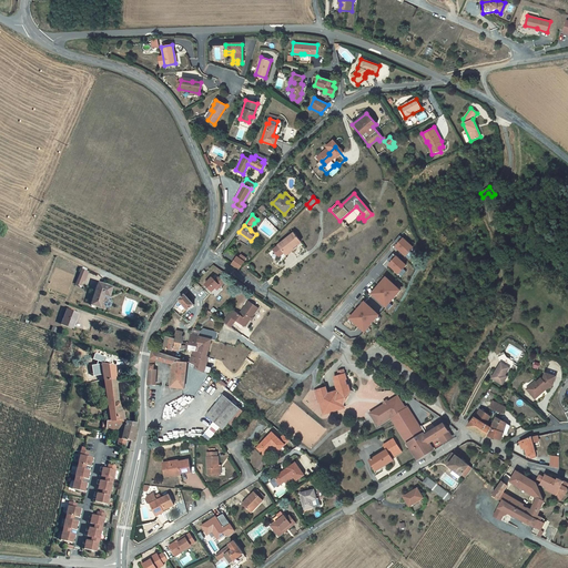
[(293,233),(277,244),(277,245),(273,250),(279,256),(284,252),(284,253),(291,247),(292,249),(300,242),(293,233)]
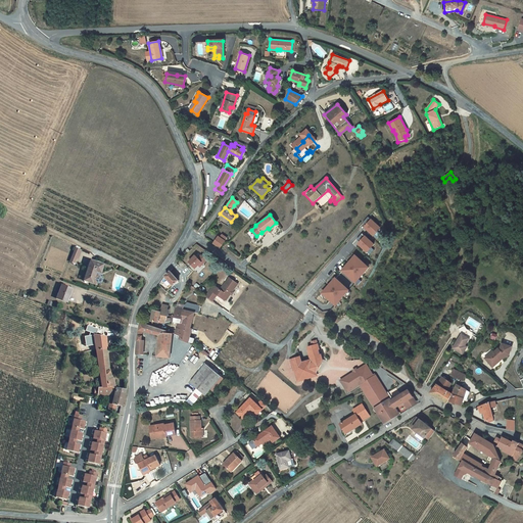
[(369,228),(367,230),(380,241),(383,237),(380,234),(383,230),(371,220),(366,225),(369,228)]
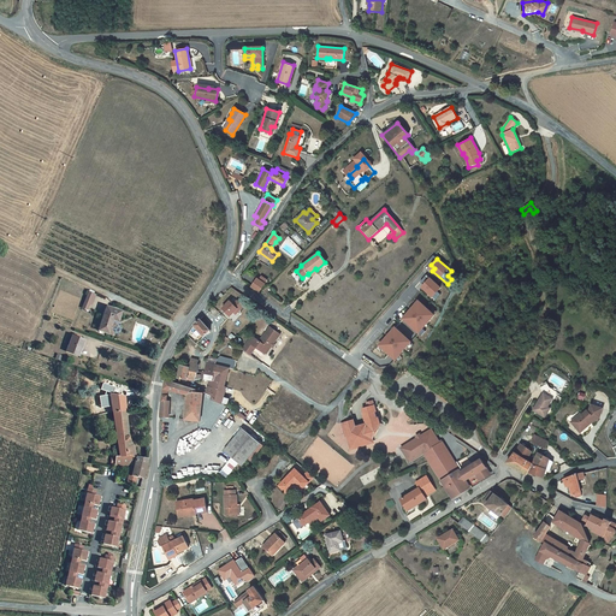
[(256,278),(252,286),(259,292),(265,284),(256,278)]
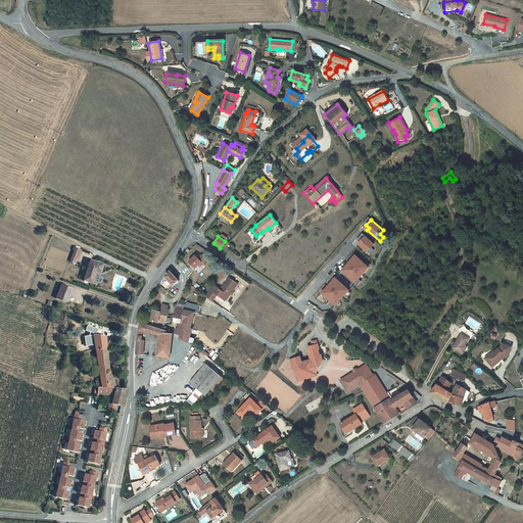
[(378,245),(372,239),(370,242),(363,236),(358,242),(362,245),(360,247),(369,255),(378,245)]
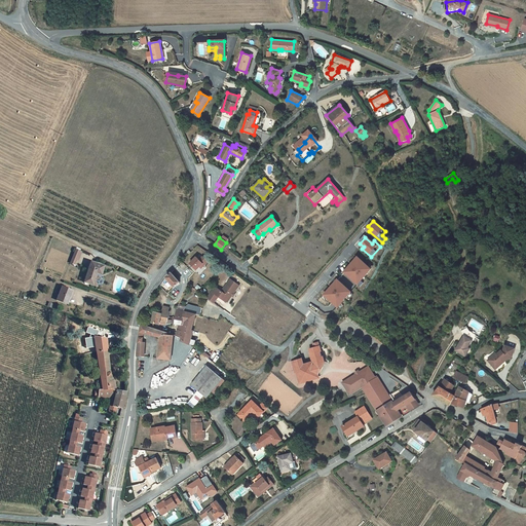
[(80,252),(76,250),(71,261),(76,263),(80,252)]
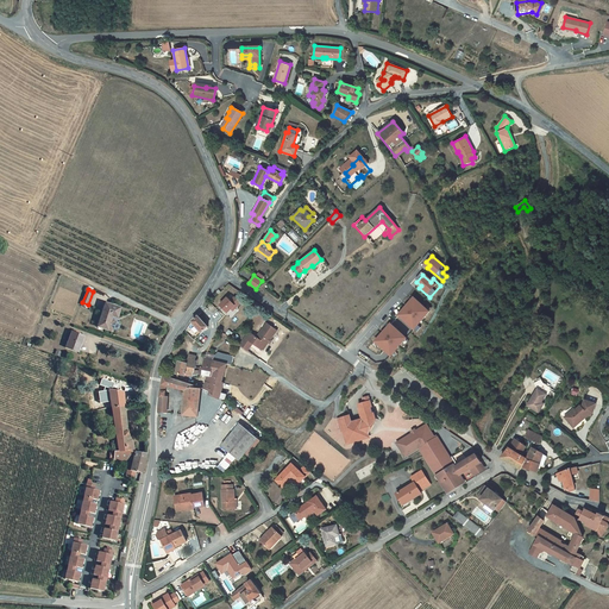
[(218,305),(225,313),(228,309),(233,306),(234,307),(239,303),(233,297),(230,301),(226,297),(218,305)]
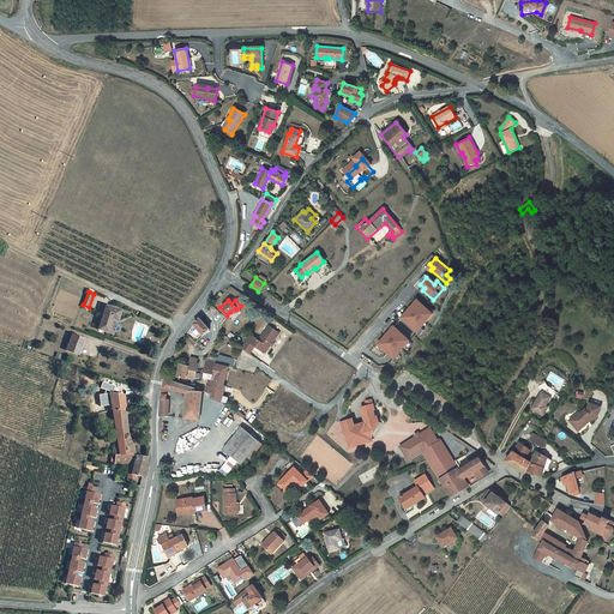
[(416,300),(401,318),(416,332),(432,314),(416,300)]
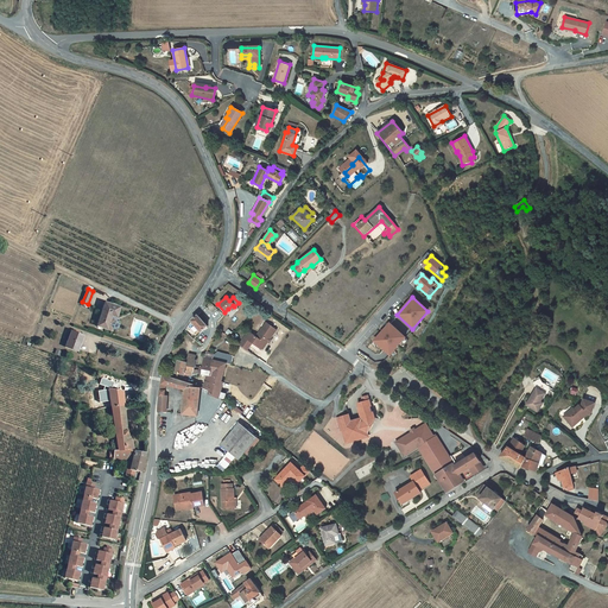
[(99,325),(113,330),(115,322),(115,320),(112,318),(113,315),(118,317),(121,306),(106,302),(99,325)]
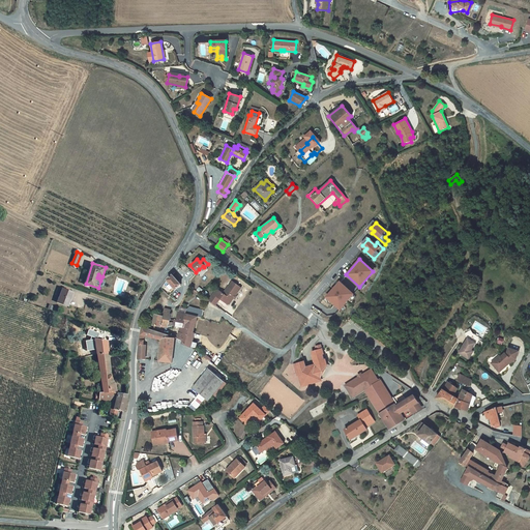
[(171,274),(166,281),(174,289),(179,284),(171,274)]
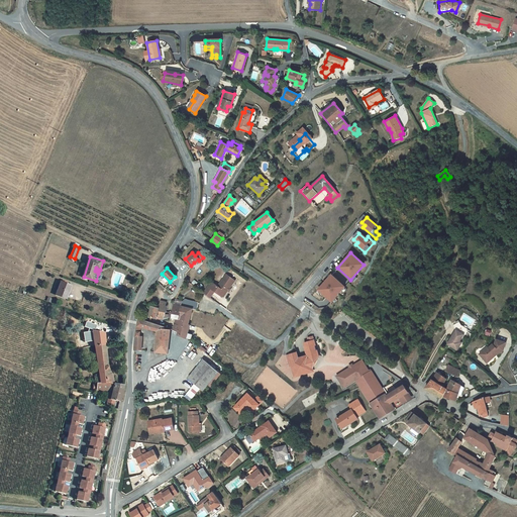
[(234,281),(225,275),(217,287),(211,282),(203,293),(209,298),(214,292),(221,297),(223,297),(227,291),(229,289),(234,281)]
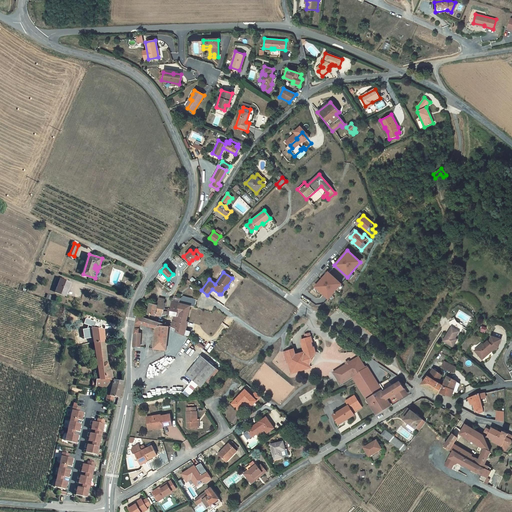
[(327,273),(314,287),(327,299),(340,284),(327,273)]
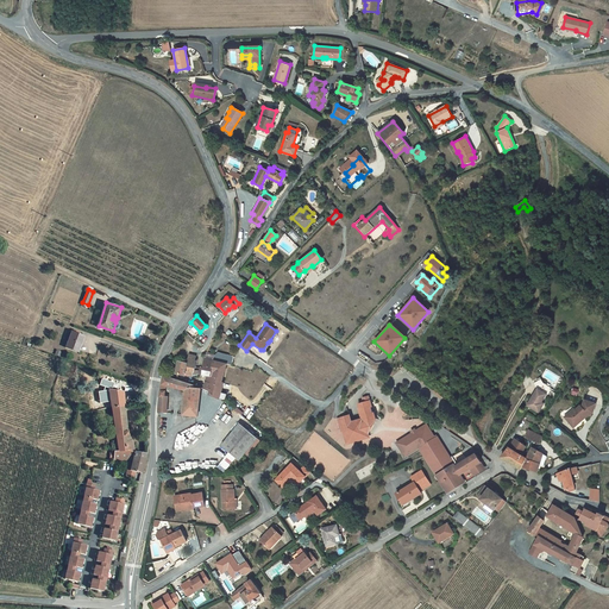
[(73,332),(67,347),(79,352),(85,336),(73,332)]
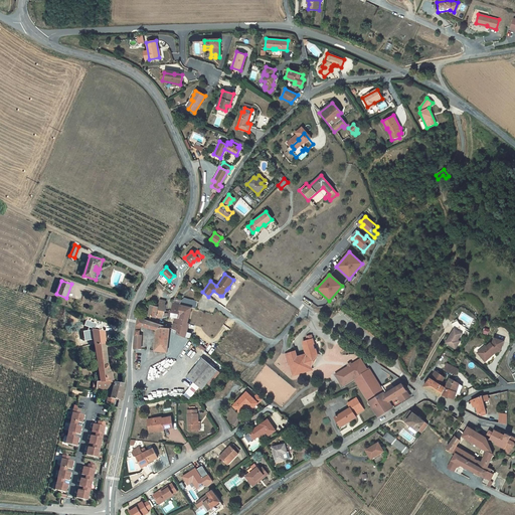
[(149,305),(147,316),(160,317),(170,315),(171,310),(164,309),(165,303),(164,303),(165,299),(158,298),(156,307),(149,305)]
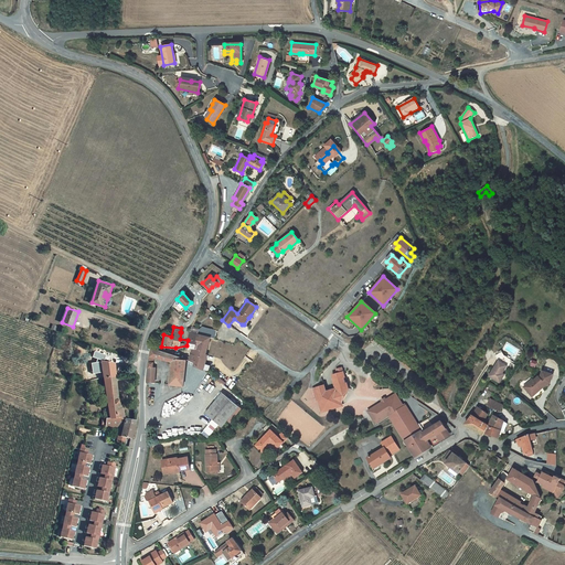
[(190,366),(203,370),(210,374),(211,366),(204,365),(210,339),(214,340),(216,331),(201,328),(199,336),(196,334),(198,330),(191,328),(188,340),(187,345),(193,348),(191,356),(184,355),(183,359),(192,361),(190,366)]
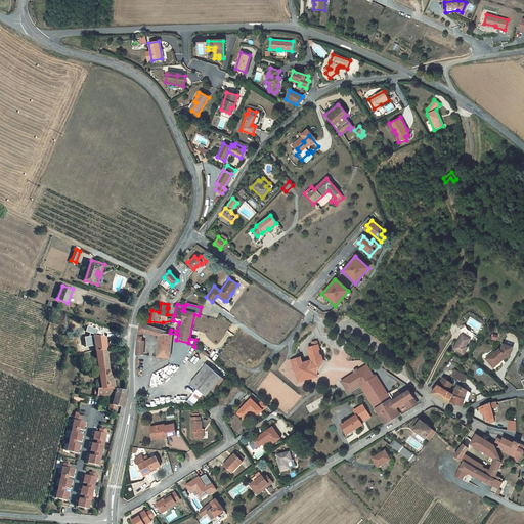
[(143,334),(158,337),(160,330),(139,324),(136,354),(142,355),(144,341),(142,340),(143,334)]
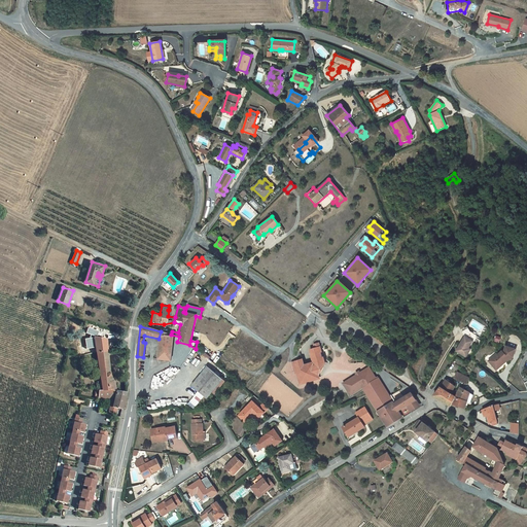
[(466,357),(470,349),(468,348),(477,336),(470,331),(468,328),(462,331),(465,337),(457,351),(466,357)]
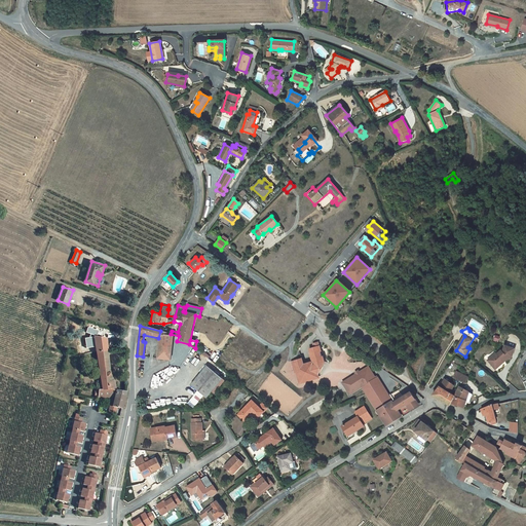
[(158,338),(160,339),(156,359),(170,360),(174,337),(167,335),(167,333),(160,331),(158,338)]
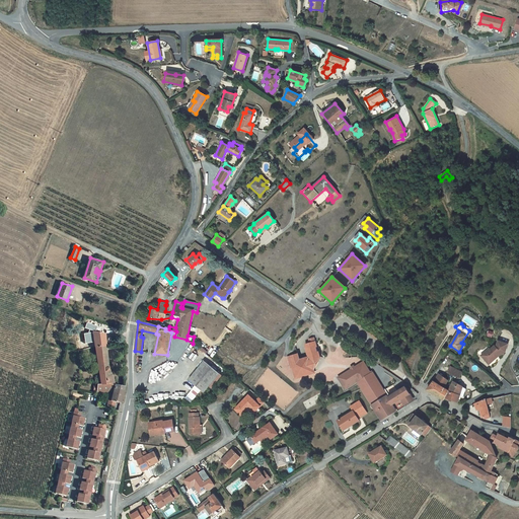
[(96,343),(108,344),(106,334),(94,327),(95,335),(91,336),(90,336),(91,344),(96,343)]
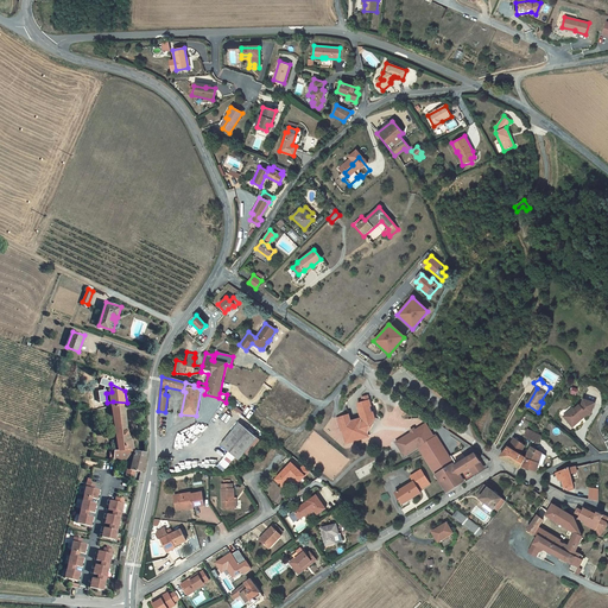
[(571,412),(571,413),(567,418),(572,426),(581,419),(580,418),(583,416),(584,417),(588,415),(588,416),(593,412),(596,404),(584,399),(583,405),(581,406),(581,405),(575,409),(571,412)]
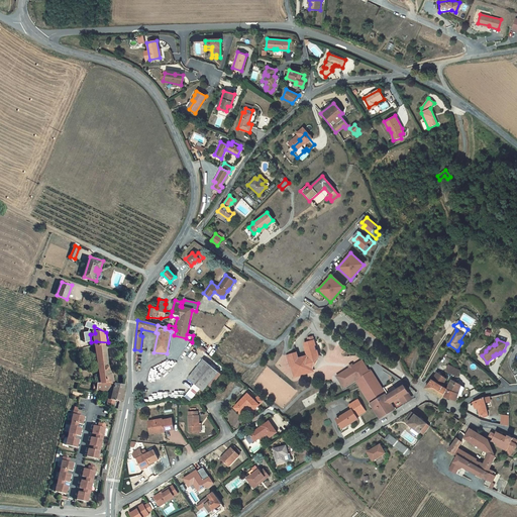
[(108,342),(96,341),(101,381),(112,383),(112,374),(108,342)]
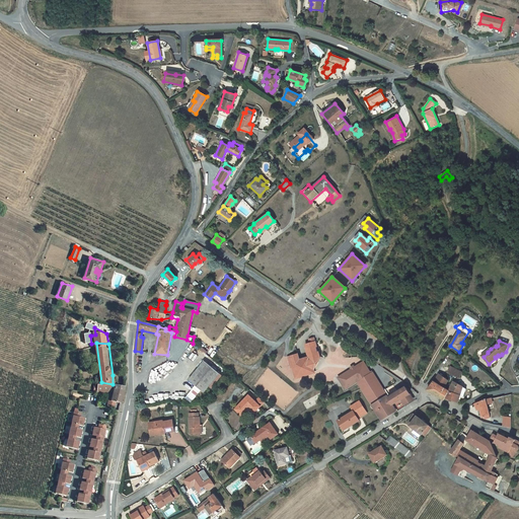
[(291,357),(294,368),(297,379),(303,377),(304,378),(307,377),(307,376),(314,374),(314,372),(312,367),(315,366),(316,364),(315,361),(321,359),(319,354),(317,354),(316,348),(318,348),(316,343),(311,344),(306,346),(310,358),(300,361),(298,355),(291,357)]
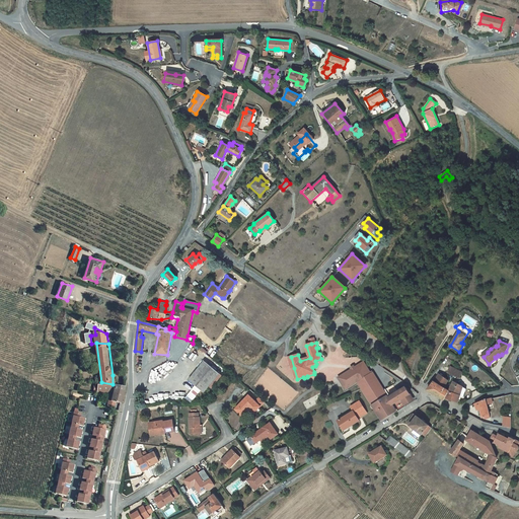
[(491,349),(490,348),(482,355),(484,357),(488,353),(488,352),(491,349)]
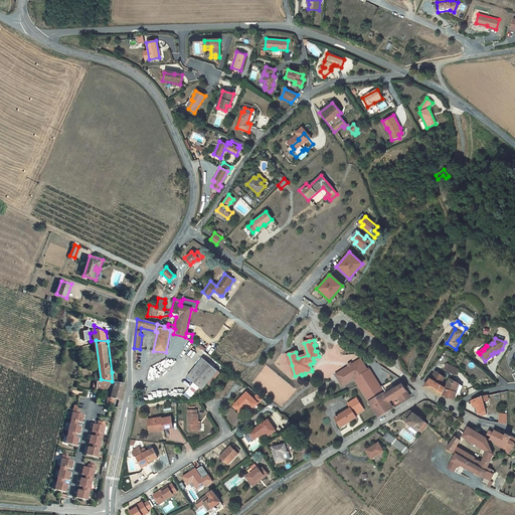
[(201,357),(186,376),(202,389),(206,383),(208,385),(218,371),(201,357)]
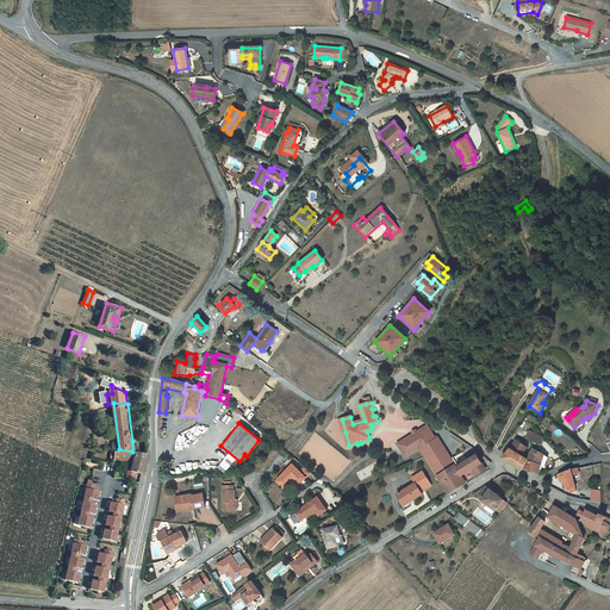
[(427,425),(416,433),(417,434),(425,429),(434,440),(435,439),(427,425)]
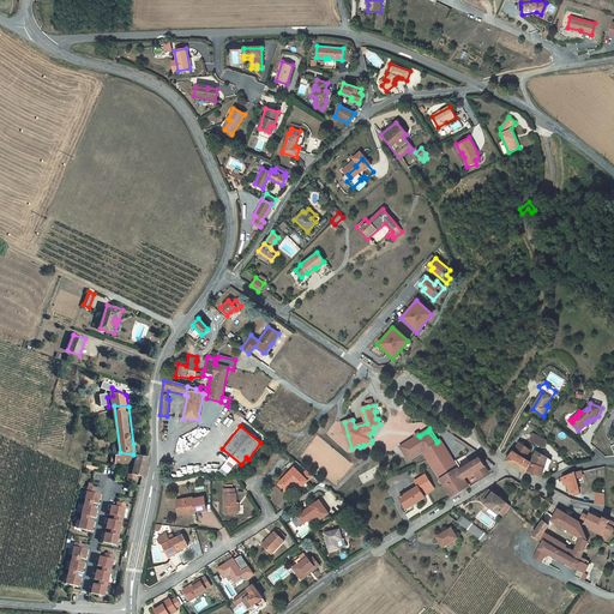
[(421,452),(451,498),(467,487),(462,480),(464,479),(475,471),(486,465),(480,457),(459,470),(458,468),(459,467),(457,462),(455,463),(453,464),(438,441),(437,443),(428,432),(420,437),(419,435),(403,445),(404,447),(402,450),(409,461),(421,452)]
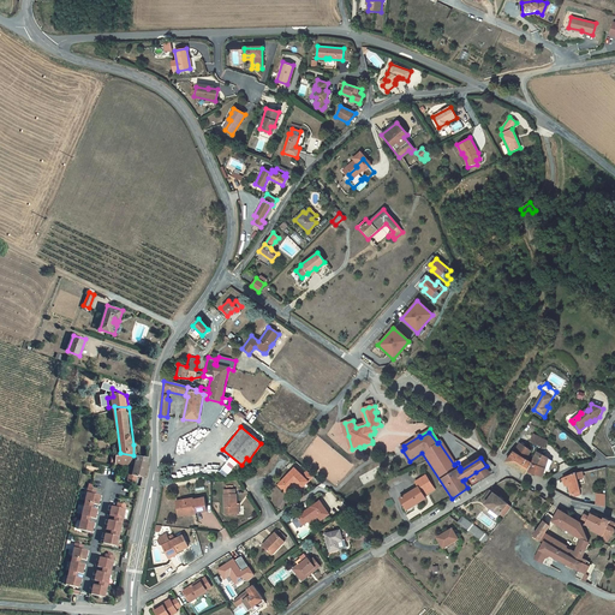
[(545,448),(548,441),(533,435),(531,441),(545,448)]
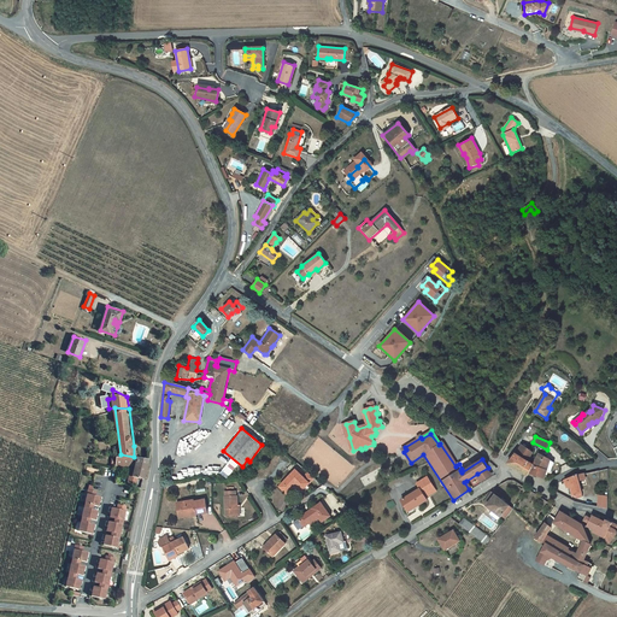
[(457,465),(442,442),(440,444),(456,466),(457,465)]
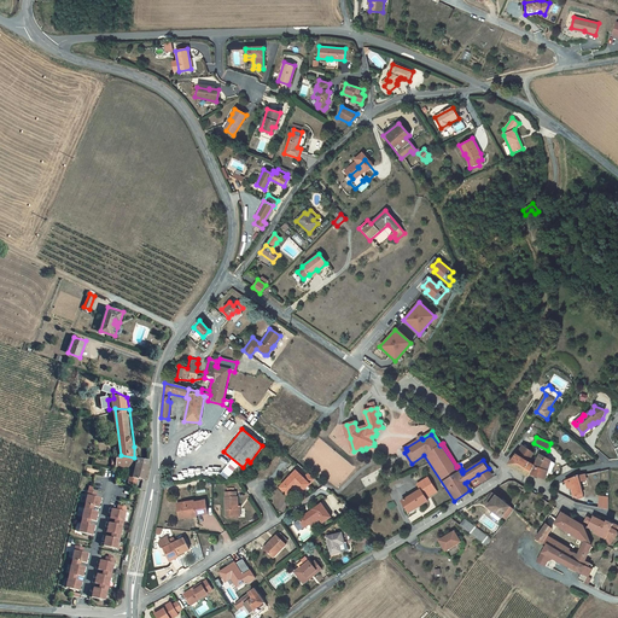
[(555,462),(538,455),(534,465),(526,461),(532,453),(520,445),(507,465),(528,477),(529,473),(544,478),(548,468),(552,471),(555,462)]
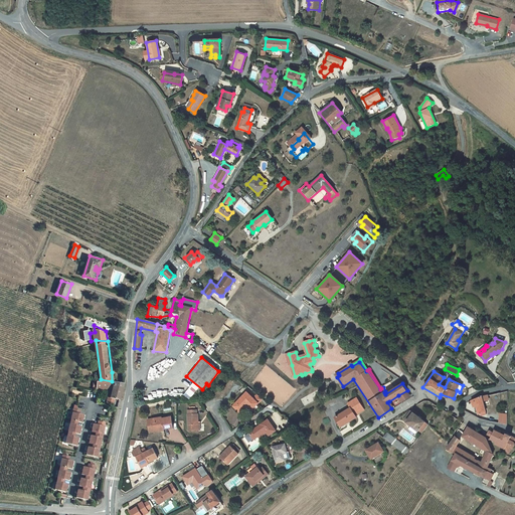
[(98,381),(97,390),(111,392),(111,398),(120,400),(124,383),(112,381),(101,379),(101,381),(98,381)]
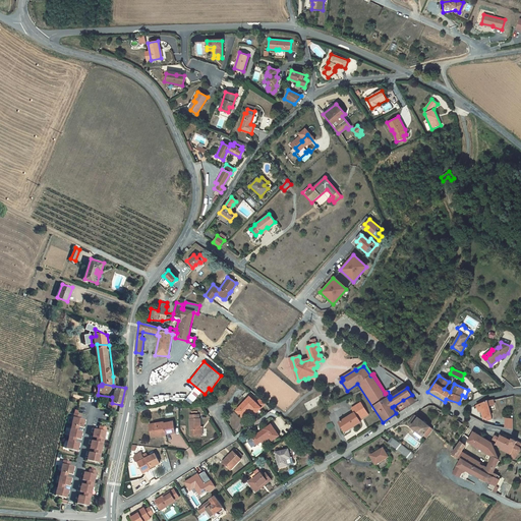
[(415,401),(412,395),(403,400),(407,406),(415,401)]
